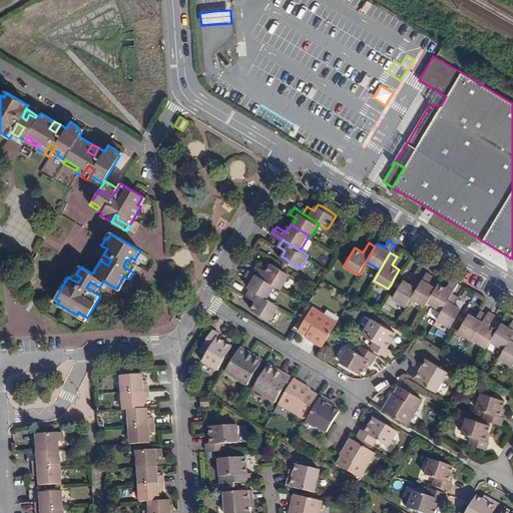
[(103,254),(100,261),(108,266),(111,260),(103,254)]
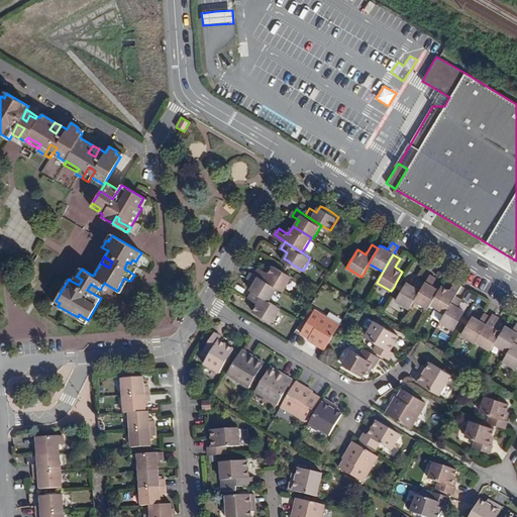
[(137,268),(133,266),(130,264),(127,262),(124,269),(134,275),(137,268)]
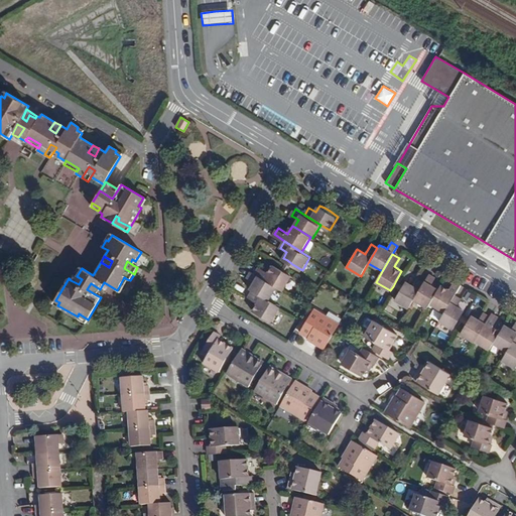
[(259,266),(255,272),(278,286),(283,290),(292,275),(287,272),(282,269),(273,264),(268,272),(259,266)]
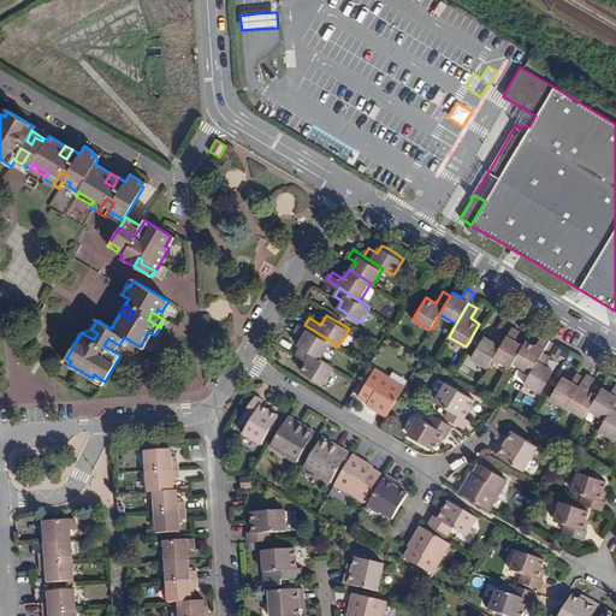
[(94,318),(84,335),(94,339),(98,333),(92,330),(98,320),(94,318)]
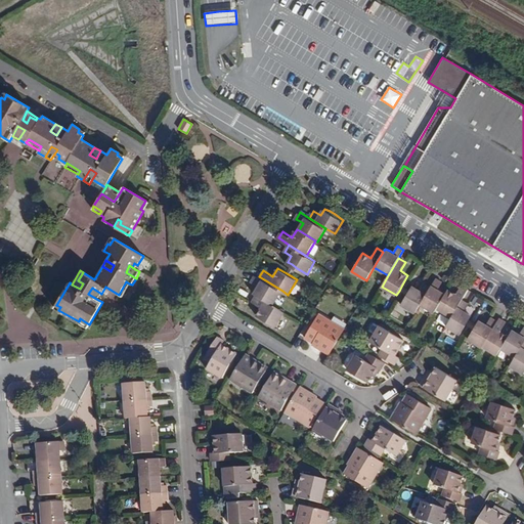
[(273,305),(282,291),(259,276),(256,274),(252,281),(256,285),(259,287),(257,289),(254,294),(257,295),(273,305)]
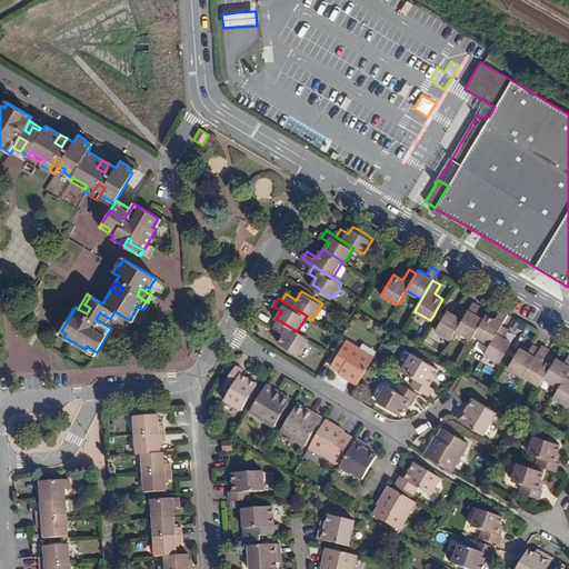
[(471,339),(475,335),(483,319),(479,316),(477,315),(479,310),(481,306),(475,301),(468,311),(457,330),(471,339)]
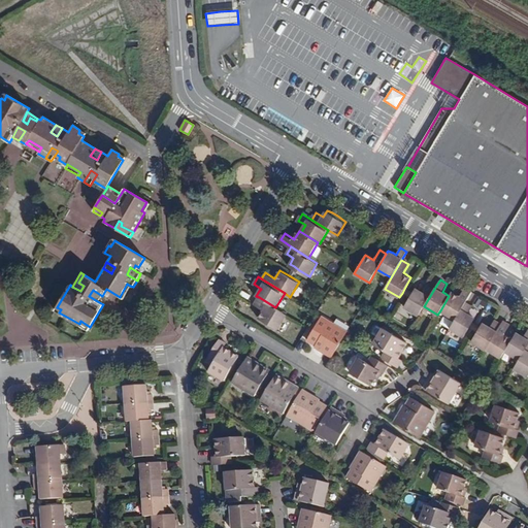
[(127,284),(120,297),(123,299),(130,286),(127,284)]
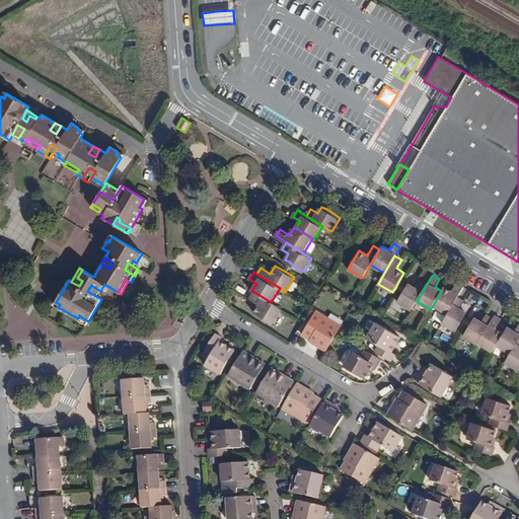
[(412,309),(417,301),(427,284),(421,279),(416,287),(409,282),(405,287),(402,292),(397,301),(412,309)]
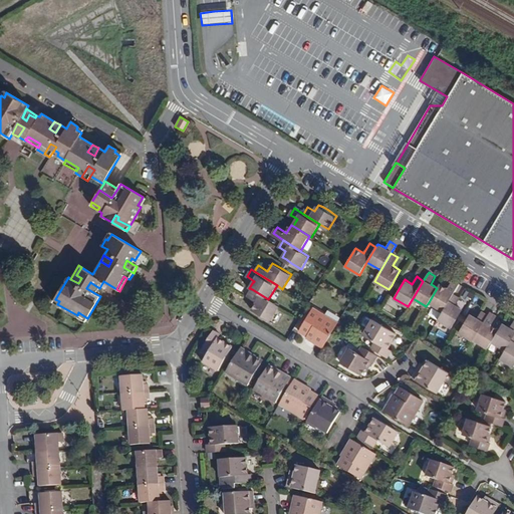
[(437,288),(429,302),(443,311),(454,293),(460,283),(454,279),(450,285),(448,288),(446,287),(440,283),(437,288)]
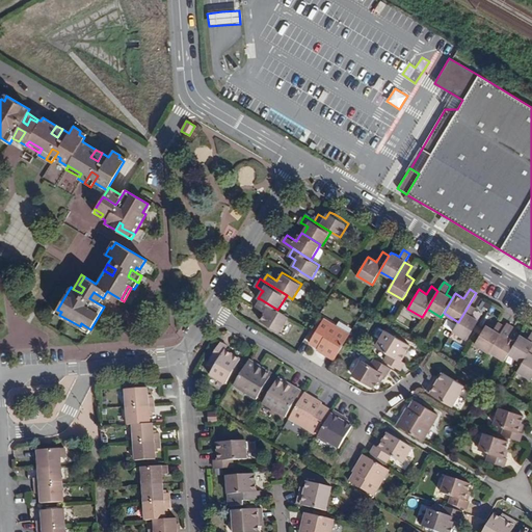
[(100,304),(103,298),(94,292),(89,298),(100,304)]
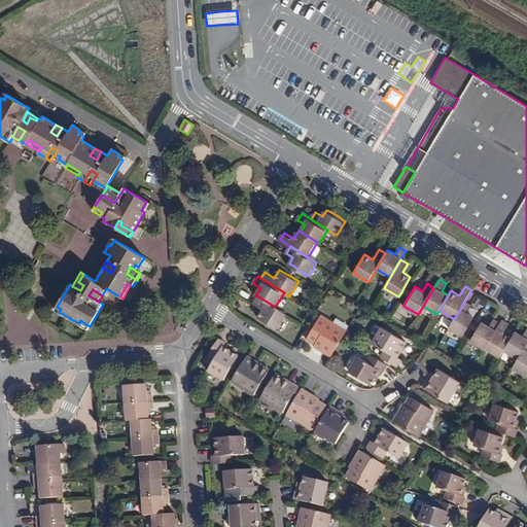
[(259,317),(267,322),(272,325),(278,328),(287,315),(275,307),(258,296),(253,304),(264,310),(259,317)]
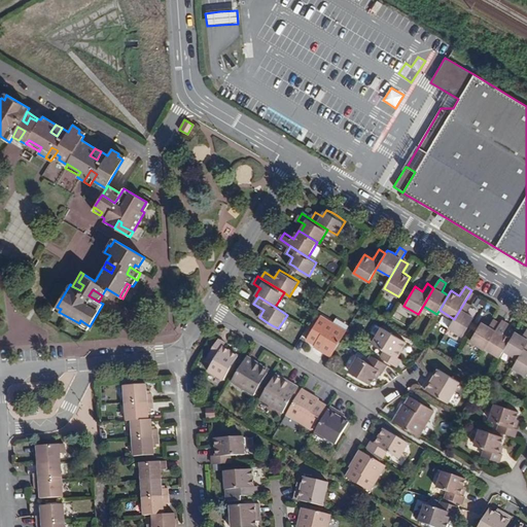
[(472,306),(465,301),(454,319),(449,327),(463,336),(469,327),(472,322),(476,317),(468,313),(472,306)]
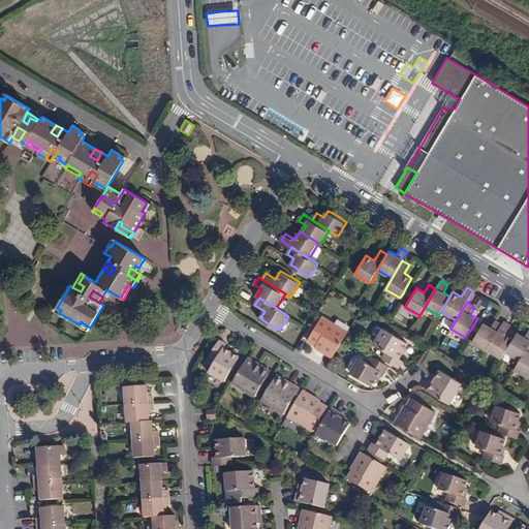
[(343,339),(347,333),(322,317),(308,341),(316,345),(315,347),(333,356),(343,339)]
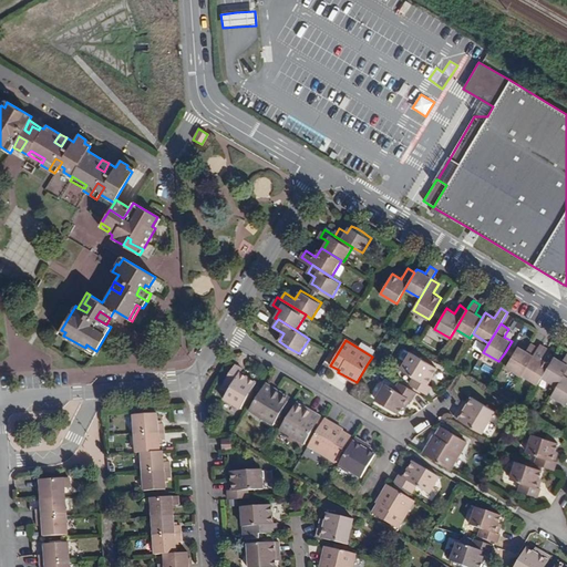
[(482,352),(486,346),(476,340),(472,347),(482,352)]
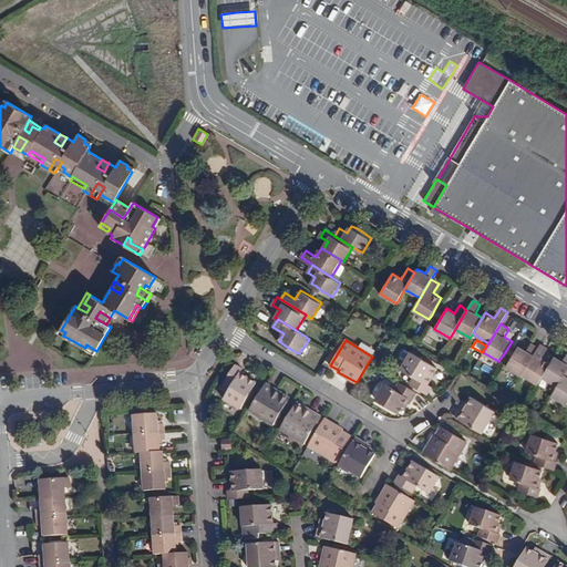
[(523,375),(539,348),(533,343),(528,351),(521,346),(517,351),(513,358),(507,367),(522,375),(523,375)]
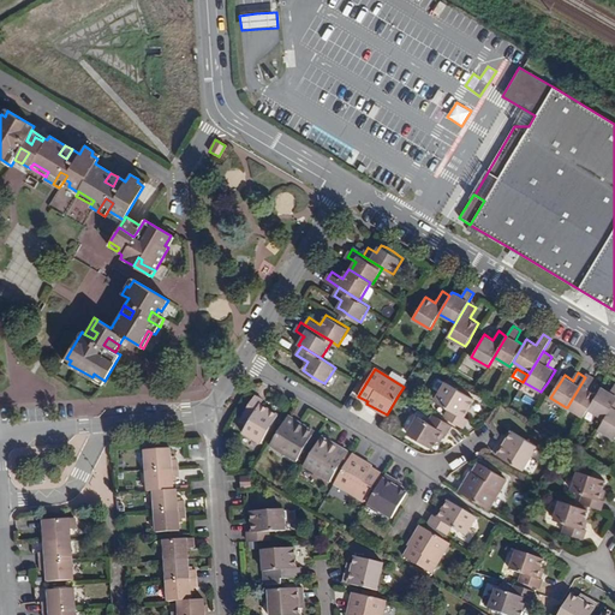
[(94,374),(93,377),(102,384),(105,381),(94,374)]
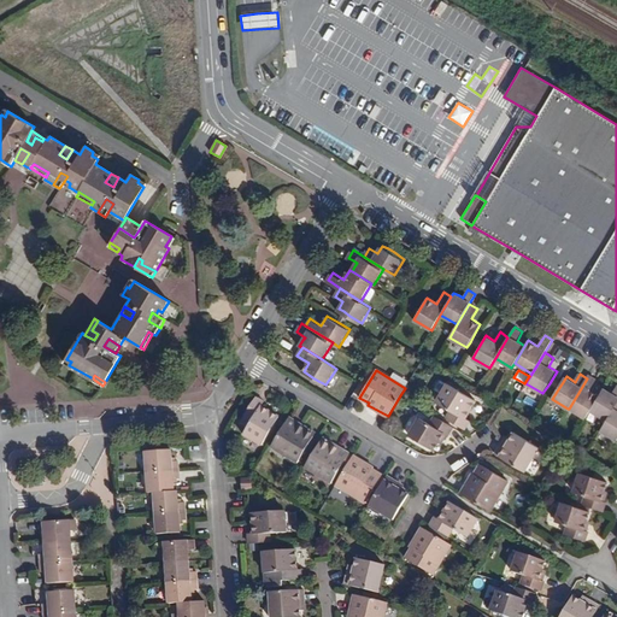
[(586,418),(591,411),(600,397),(593,393),(589,391),(592,387),(597,378),(589,375),(587,378),(569,409),(586,418)]
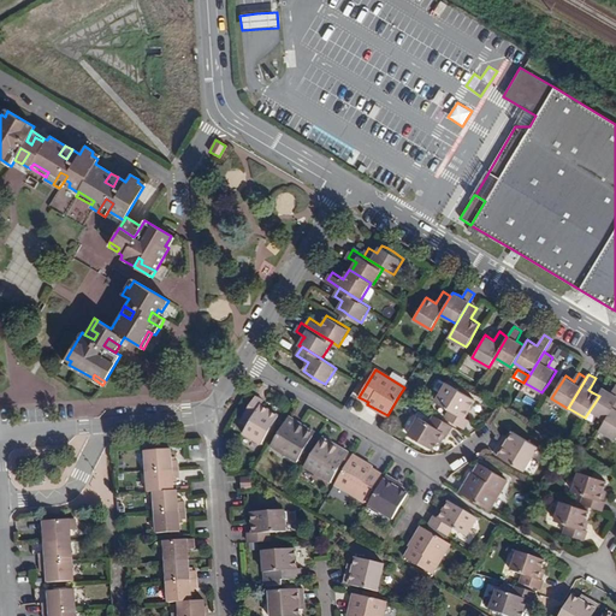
[(475,400),(448,383),(437,401),(450,409),(446,418),(465,428),(469,420),(466,418),(475,400)]
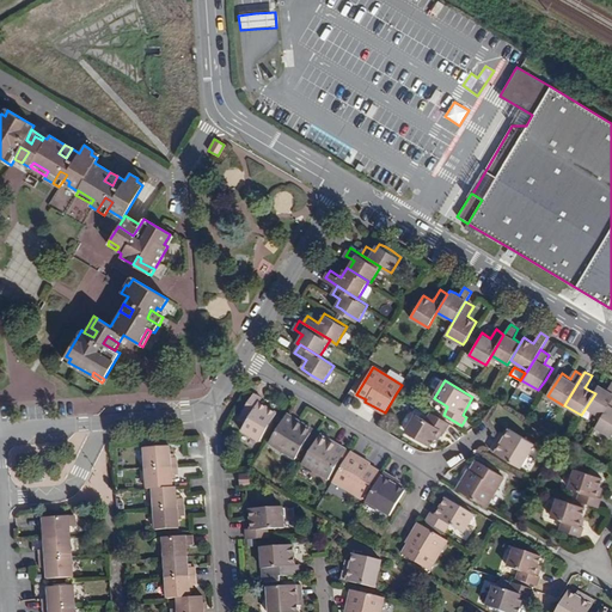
[(601,417),(611,399),(611,383),(610,387),(607,391),(605,389),(600,385),(595,393),(586,408),(601,417)]
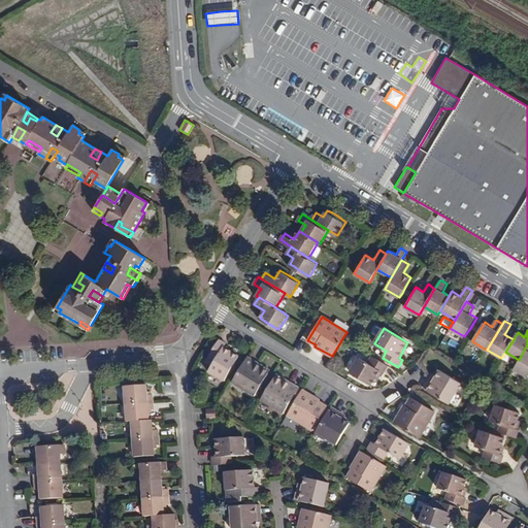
[(225,382),(239,357),(225,349),(227,344),(220,340),(210,356),(217,360),(209,372),(225,382)]
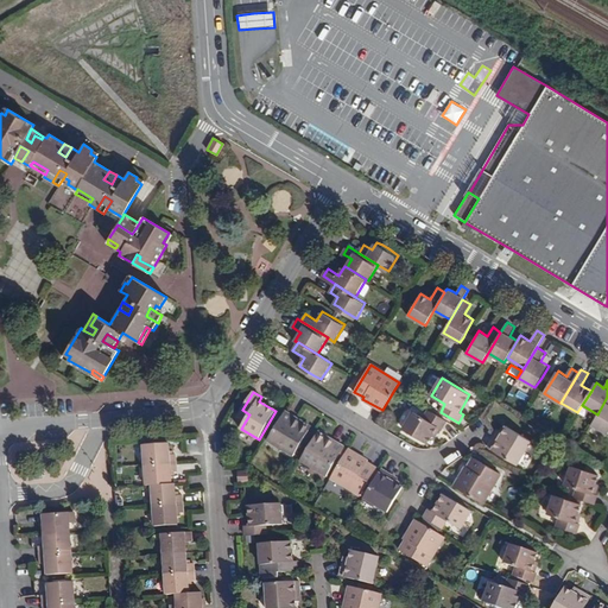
[(607,434),(607,397),(597,415),(593,424),(607,434)]
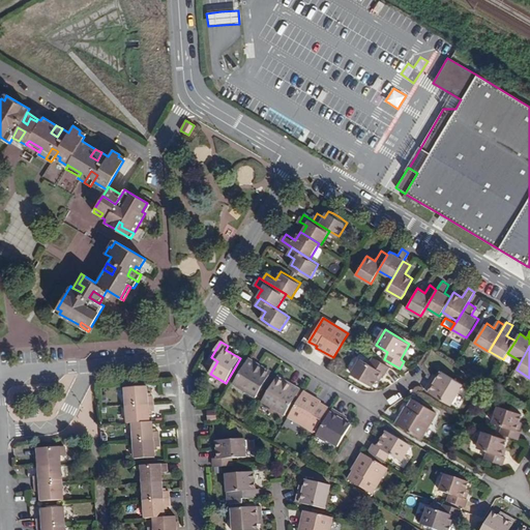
[(389,366),(374,358),(371,364),(360,358),(352,374),(373,386),(377,379),(379,380),(383,373),(385,374),(389,366)]
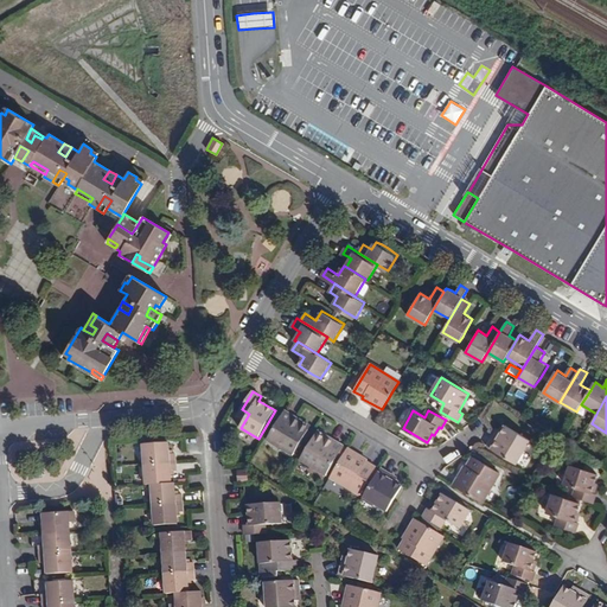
[(311,427),(286,411),(268,440),(294,457),(311,427)]
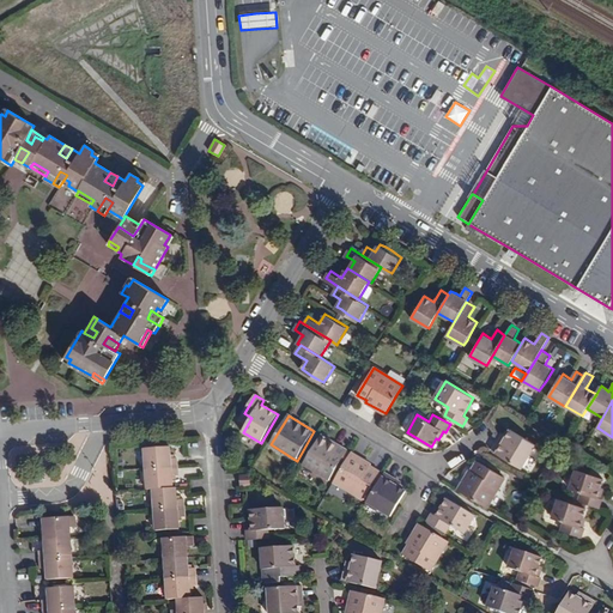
[(536,444),(511,430),(508,437),(503,435),(493,451),(522,467),(536,444)]
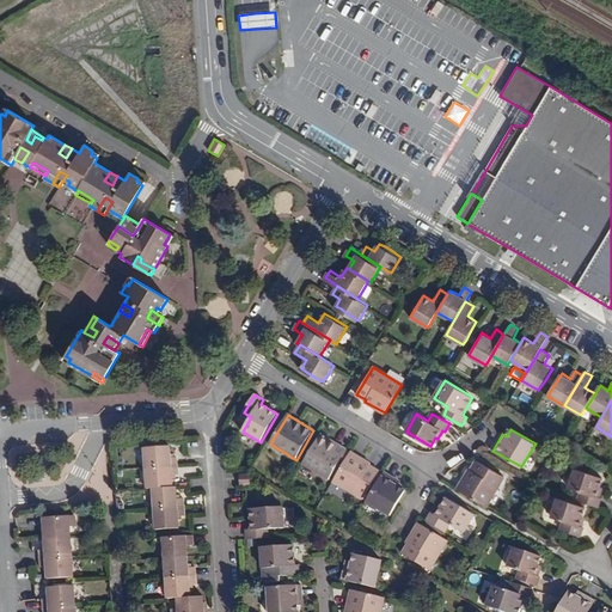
[(347,450),(322,435),(304,464),(329,479),(347,450)]
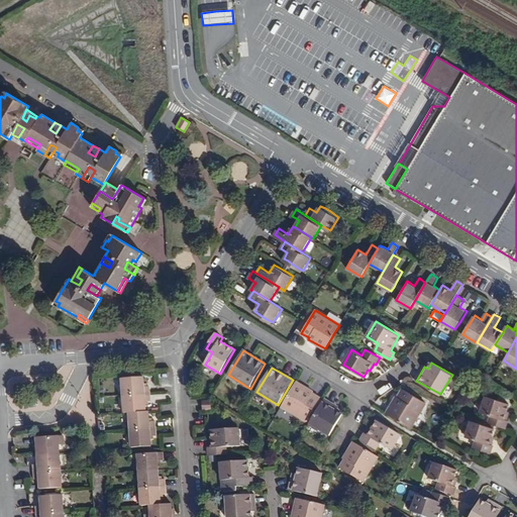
[(122,376),(123,393),(149,391),(149,384),(146,384),(144,384),(144,379),(143,375),(122,376)]
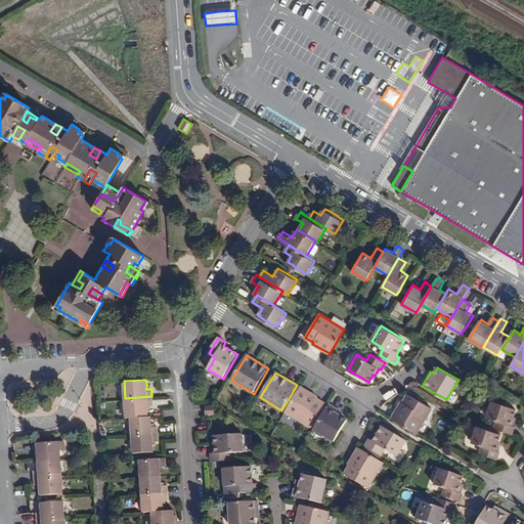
[(317,398),(300,388),(286,412),(311,428),(325,404),(317,399),(317,398)]
